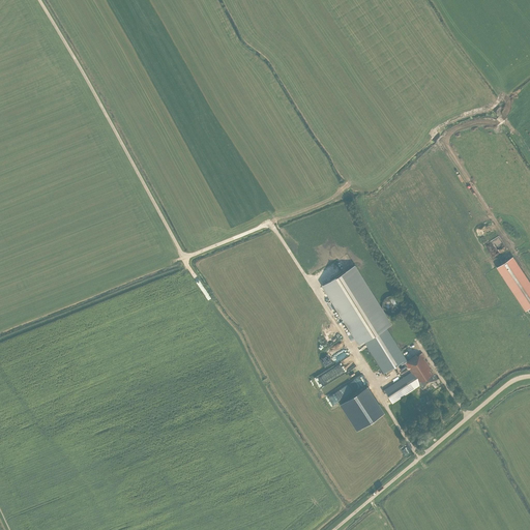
[(499,236),(484,244),(493,259),(508,251),(499,236)]
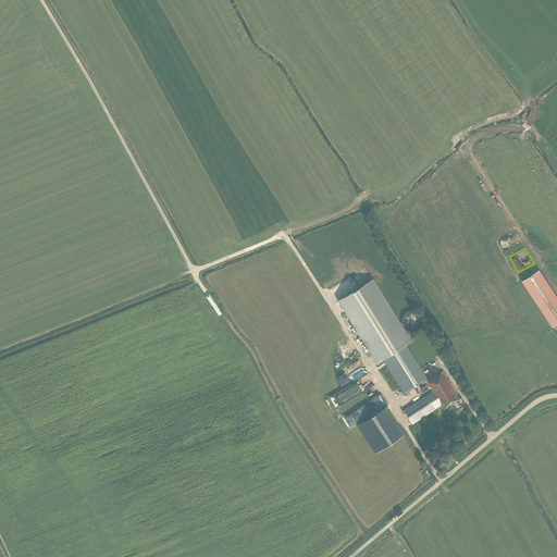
[(556,299),(537,270),(522,281),(553,325),(556,322),(556,299)]
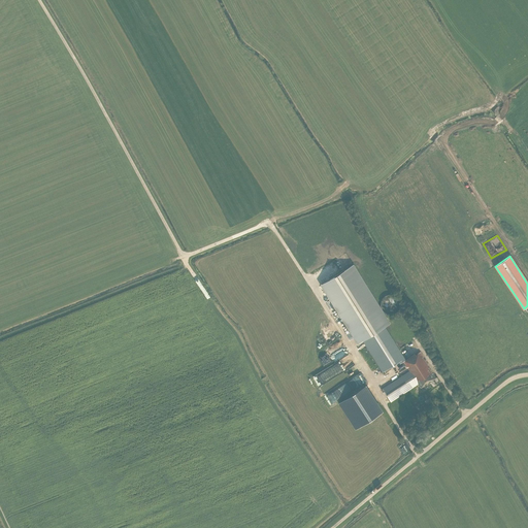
[(383,389),(391,402),(418,384),(420,388),(435,377),(432,373),(431,372),(432,372),(423,357),(424,357),(420,352),(416,355),(415,354),(405,360),(385,327),(390,324),(354,265),(320,286),(349,332),(345,334),(350,340),(353,338),(357,344),(363,341),(383,371),(402,359),(409,370),(383,389)]
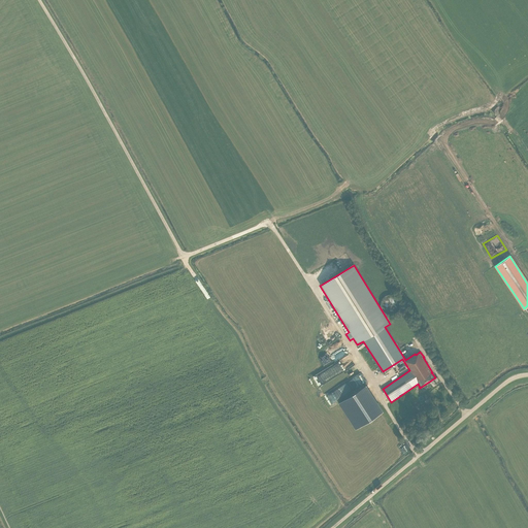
[(384,297),(382,300),(381,304),(382,307),(383,310),(386,312),(390,314),(393,314),(397,312),(399,309),(400,306),(400,302),(399,299),(397,296),(393,294),(390,294),(386,295),(384,297)]
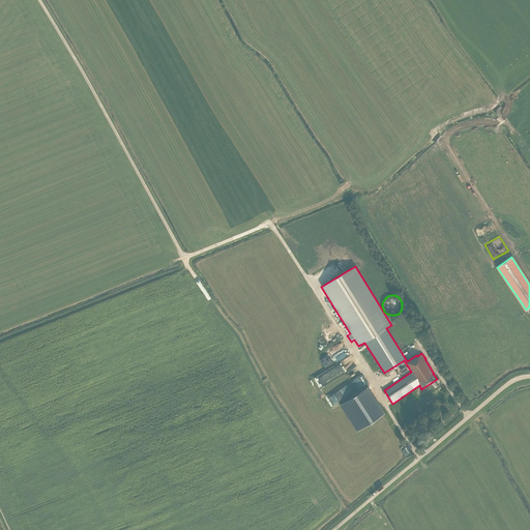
[(417,305),(420,312),(427,308),(423,302),(417,305)]
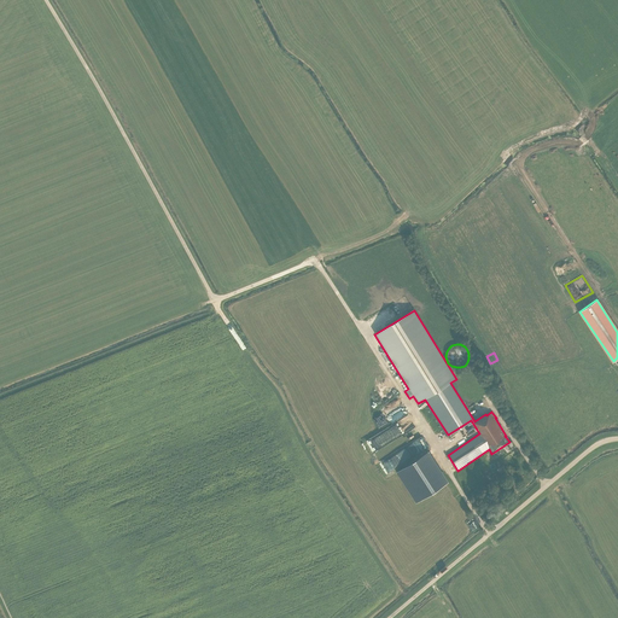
[(596,420),(605,414),(600,408),(592,413),(596,420)]
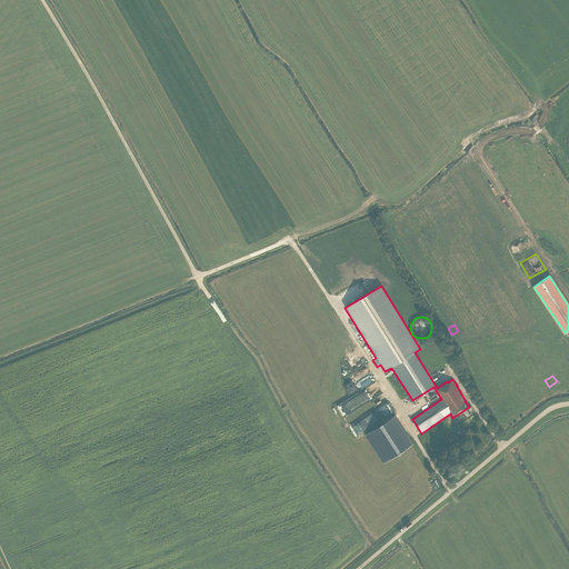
[(341,406),(343,407),(343,411),(351,412),(351,408),(353,408),(355,405),(349,403),(350,399),(346,399),(345,403),(341,402),(341,406)]
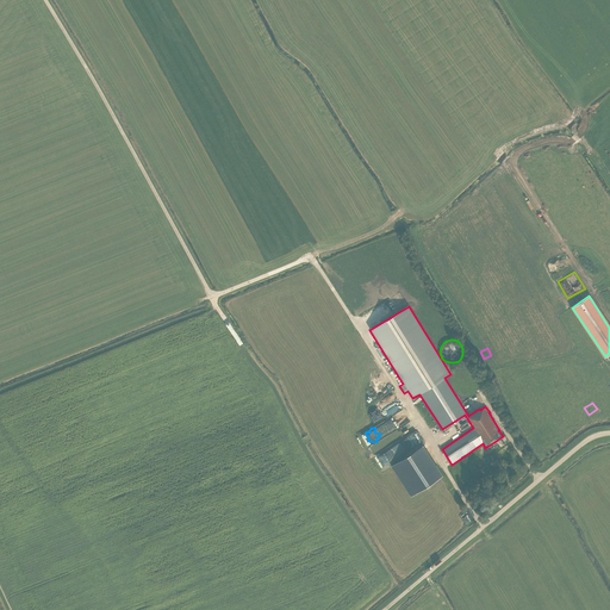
[(383,467),(408,454),(402,441),(375,455),(383,467)]
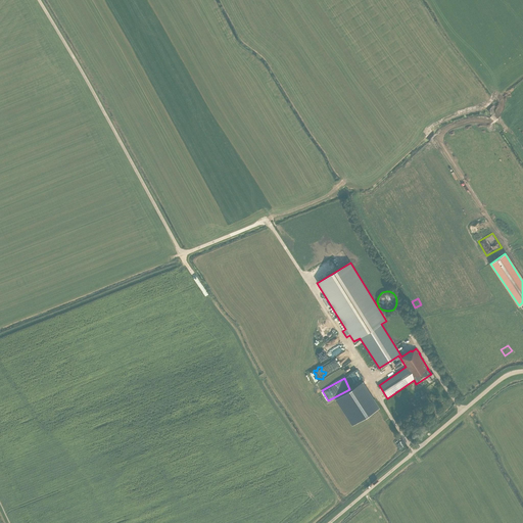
[(378,408),(362,382),(336,398),(352,424),(378,408)]
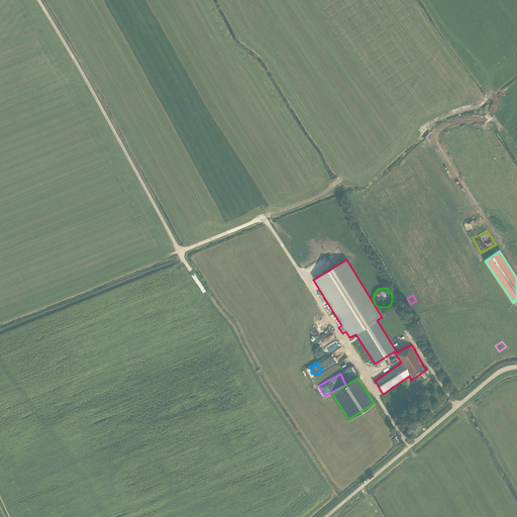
[(377,437),(380,443),(391,436),(387,430),(377,437)]
